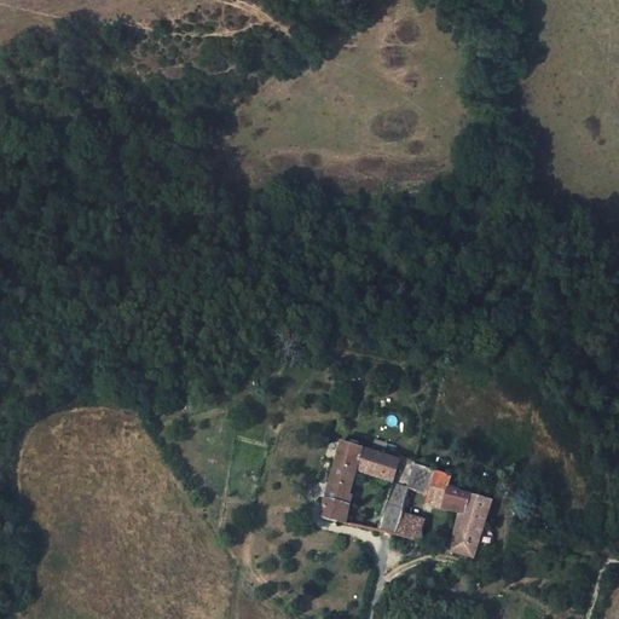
[(365,433),(363,444),(400,456),(403,445),(365,433)]
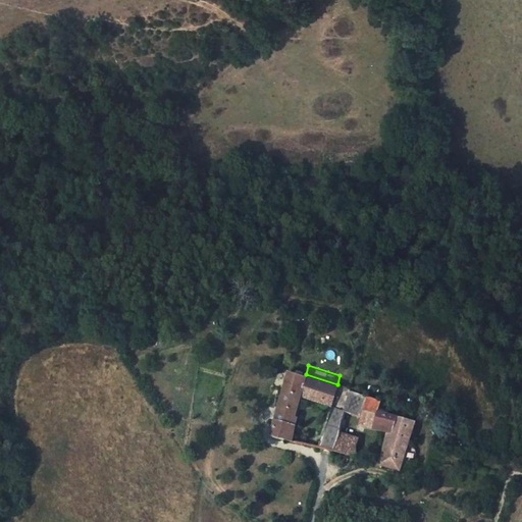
[(301,393),(306,374),(290,369),(271,434),(290,439),(301,393)]
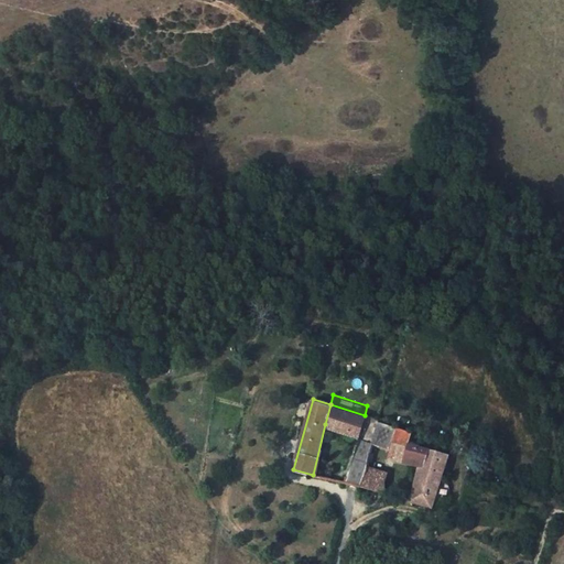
[(365,415),(331,404),(325,424),(359,434),(365,415)]
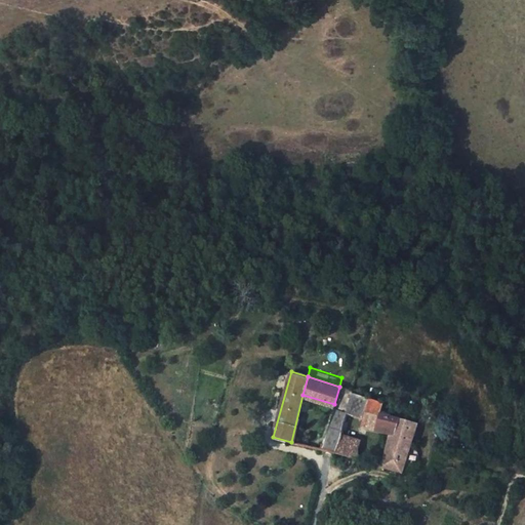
[(348,412),(353,392),(339,387),(334,404),(323,449),(336,453),(342,433),(345,426),(348,412)]
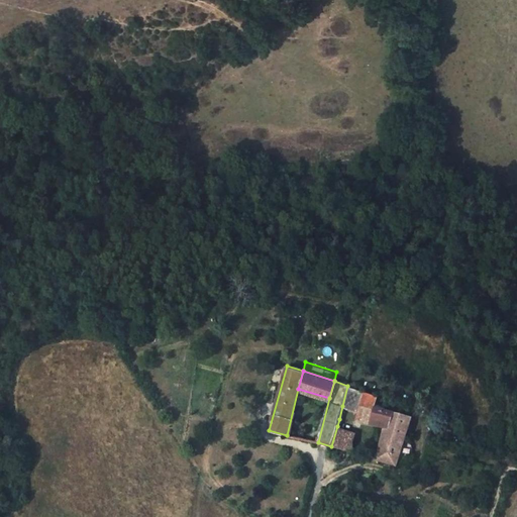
[(359,410),(357,417),(391,424),(381,459),(399,463),(400,461),(403,459),(408,456),(411,453),(412,450),(413,446),(412,442),(411,438),(405,436),(411,415),(386,408),(386,405),(380,404),(381,396),(347,386),(342,406),(359,410)]
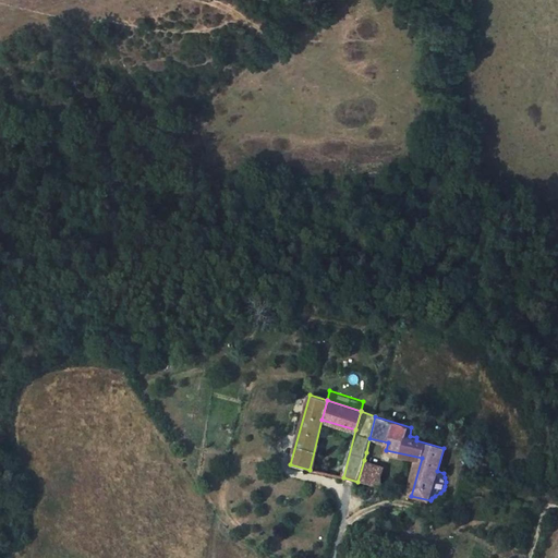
[(370,438),(366,452),(386,450),(388,443),(370,438)]
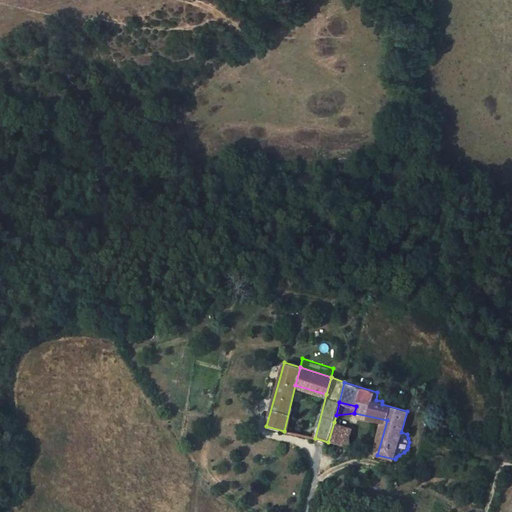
[(351,448),(353,429),(334,422),(328,442),(351,448)]
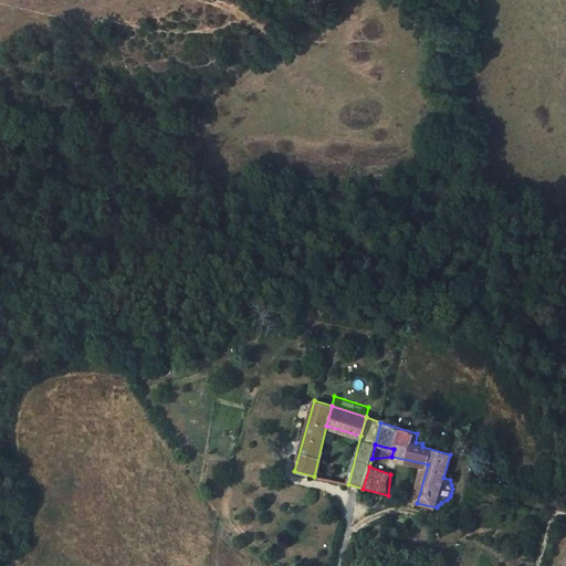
All buildings are outlined.
